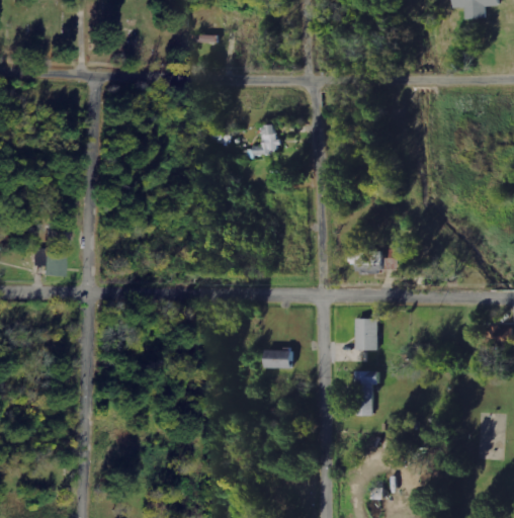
[(465,19),(486,18),(485,6),(499,6),(498,0),(452,0),(453,8),(464,7),(465,19)]
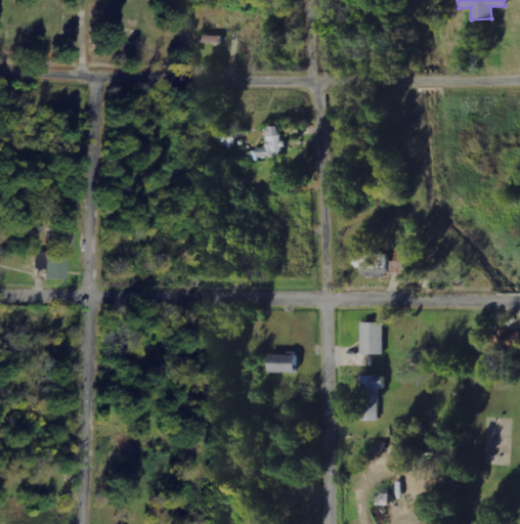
[(195,43),(219,42),(218,35),(195,35),(195,43)]
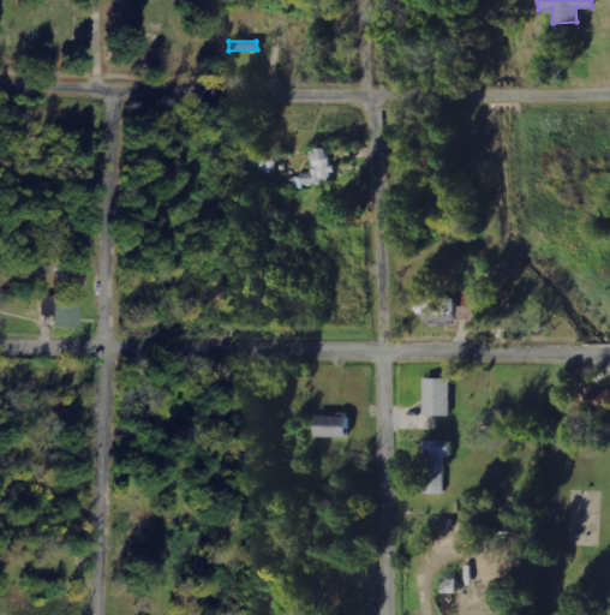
[(309,149),(310,173),(297,173),(298,184),(329,183),(328,149),(309,149)]
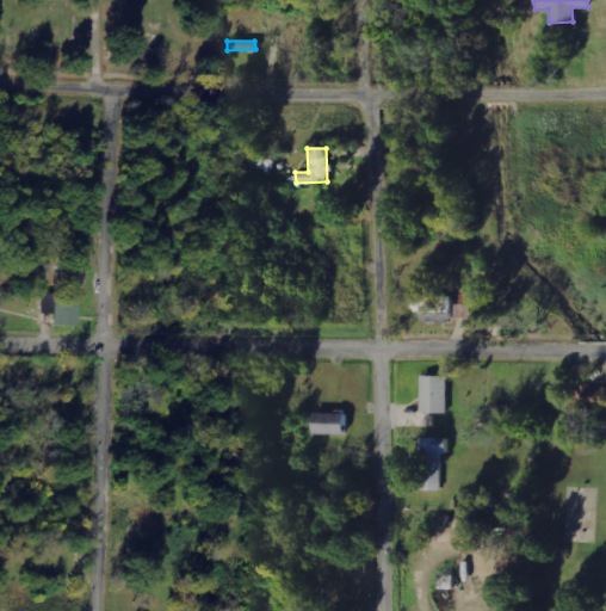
[(37,314),(49,314),(49,325),(73,326),(74,295),(37,294),(37,314)]
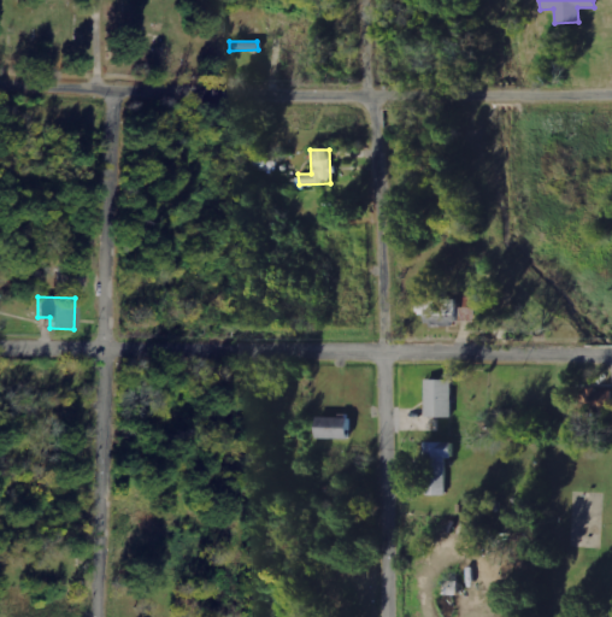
[(415,300),(415,313),(423,313),(423,325),(454,324),(453,299),(415,300)]
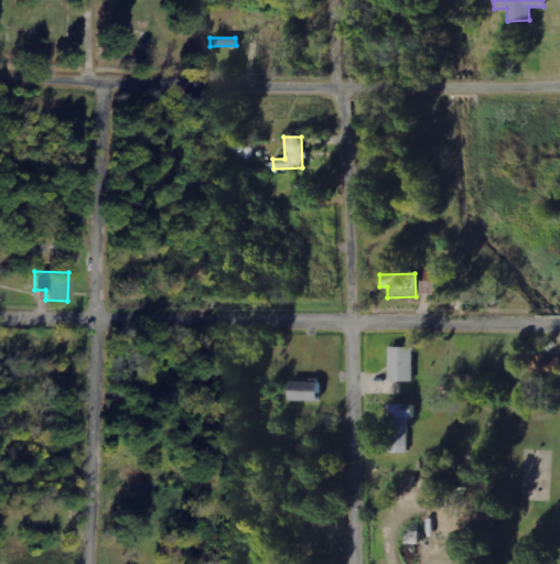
[(418,294),(433,294),(433,281),(418,281),(418,294)]
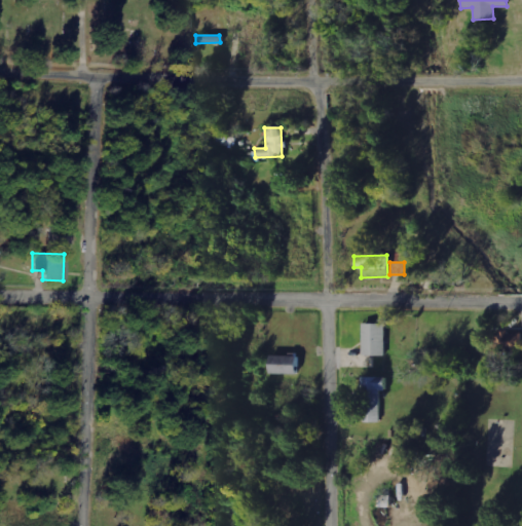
[(361,354),(383,355),(384,324),(362,324),(361,354)]
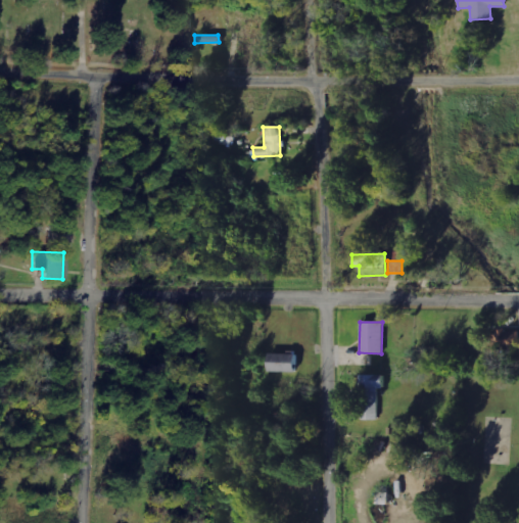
[(517,328),(489,328),(490,349),(517,348),(517,328)]
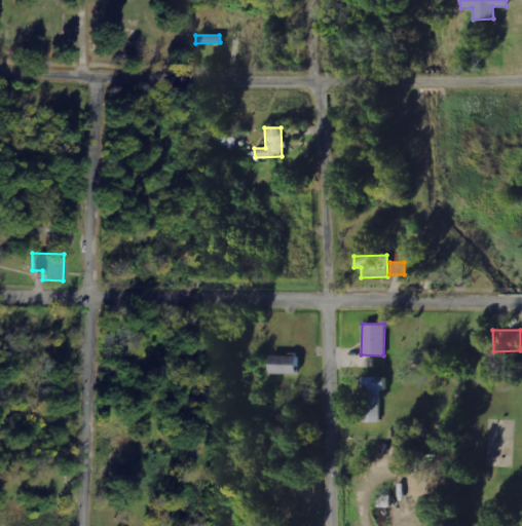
[(296,374),(297,355),(268,355),(268,373),(296,374)]
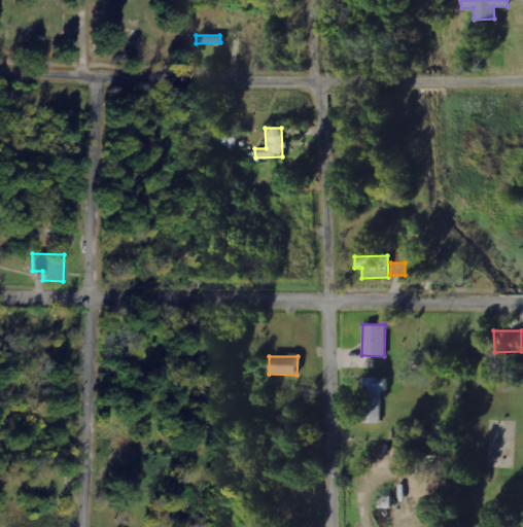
[(360,422),(378,423),(379,391),(385,391),(386,378),(361,377),(360,422)]
